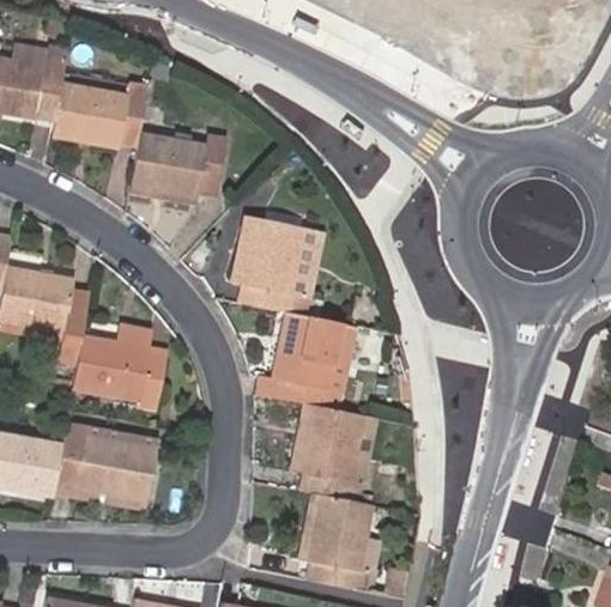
[(72,26),(52,18),(44,41),(60,46),(60,43),(68,46),(72,26)]
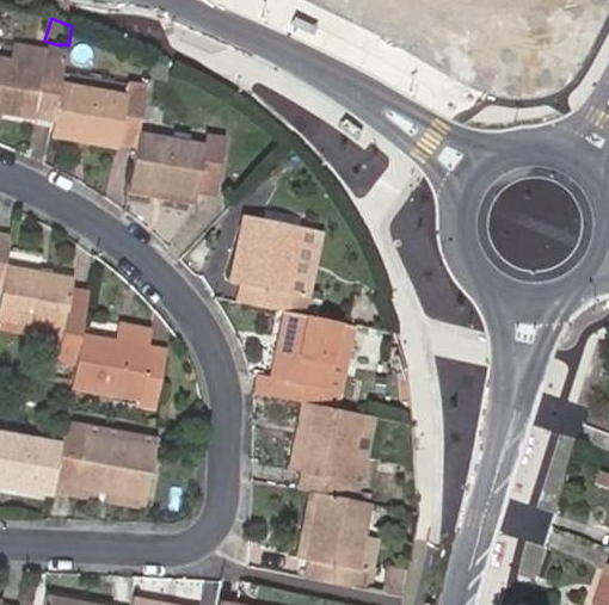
[(61,85),(66,63),(67,54),(48,51),(47,55),(14,50),(12,62),(0,60),(0,115),(36,121),(36,116),(55,121),(61,85)]
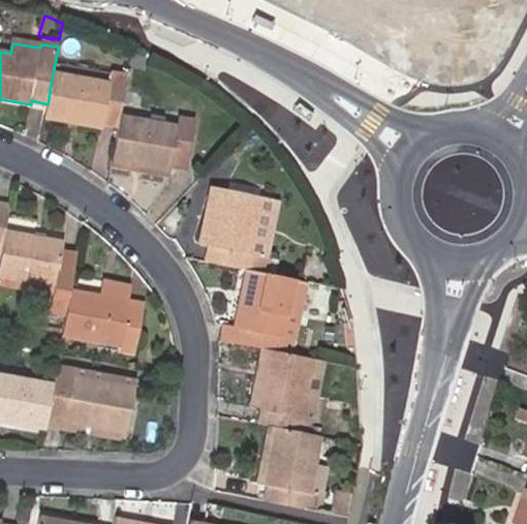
[(121,116),(125,87),(53,73),(48,104),(45,111),(44,118),(118,131),(121,116)]
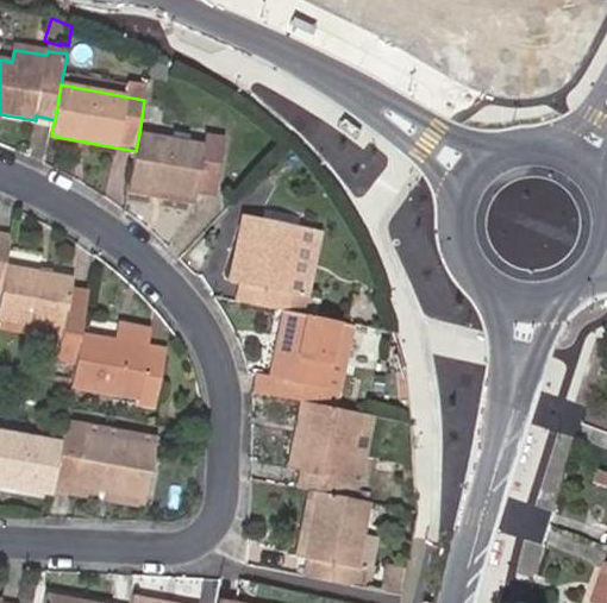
[(36,115),(36,120),(0,114),(0,120),(4,121),(4,118),(36,123),(36,125),(52,127),(55,120),(36,115)]
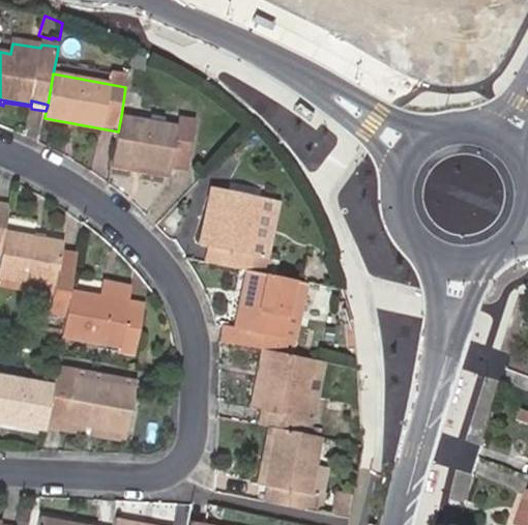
[(118,132),(113,162),(172,173),(174,165),(188,168),(197,121),(181,118),(180,127),(121,116),(118,132)]
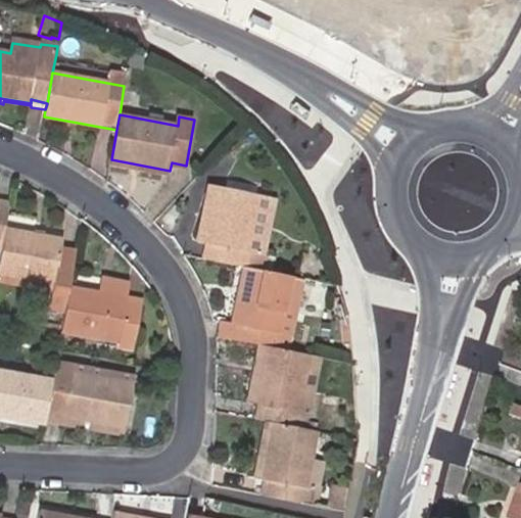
[(170,171),(111,159),(111,166),(169,177),(170,171)]
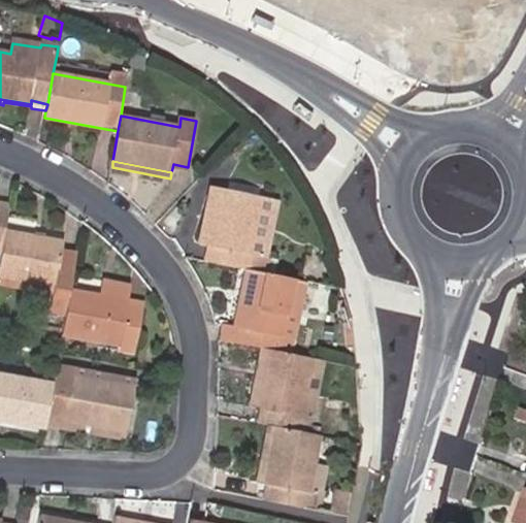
[(208,246),(219,189),(209,186),(199,244),(208,246)]
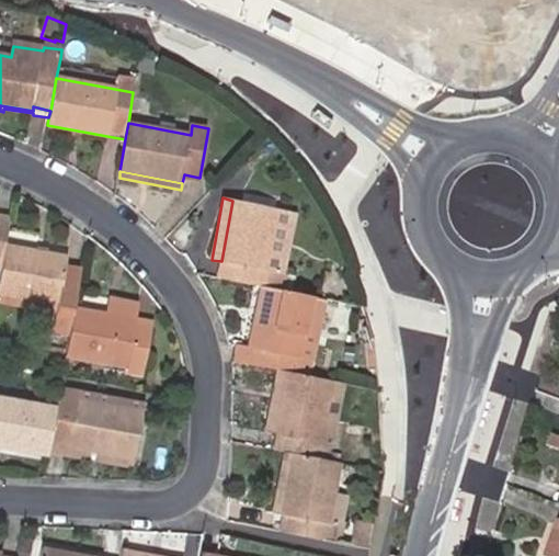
[(224,279),(229,280),(260,285),(267,287),(282,290),(295,292),(298,278),(284,275),(296,212),(232,201),(221,261),(227,262),(224,279)]
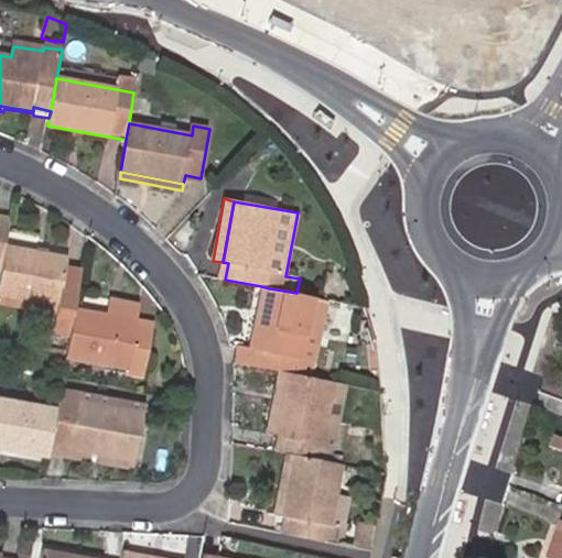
[(6,247),(11,220),(0,218),(0,266),(2,267),(6,247)]
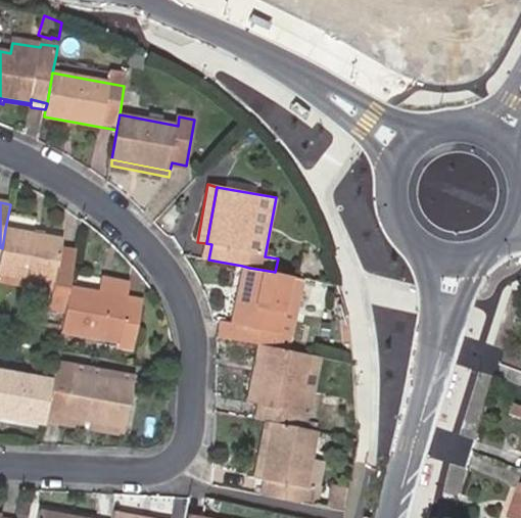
[(2,248),(0,262),(0,272),(54,282),(53,293),(50,310),(66,313),(72,287),(78,252),(60,249),(62,239),(5,229),(2,248)]
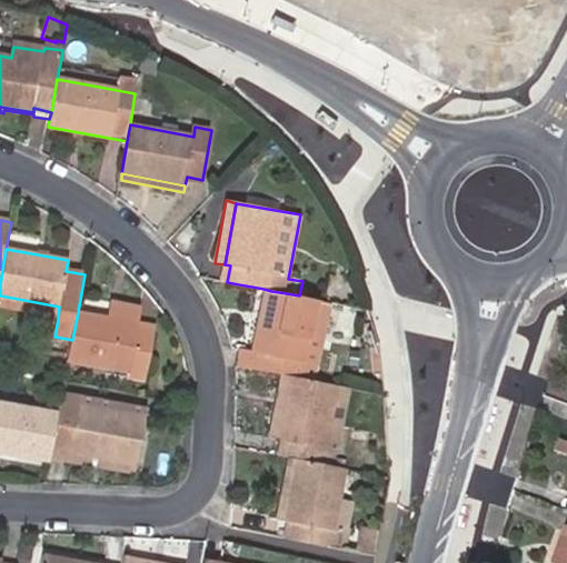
[(331,301),(309,298),(286,293),(271,291),(260,352),(240,348),(237,365),(276,373),(287,375),(296,376),(319,381),(331,301)]
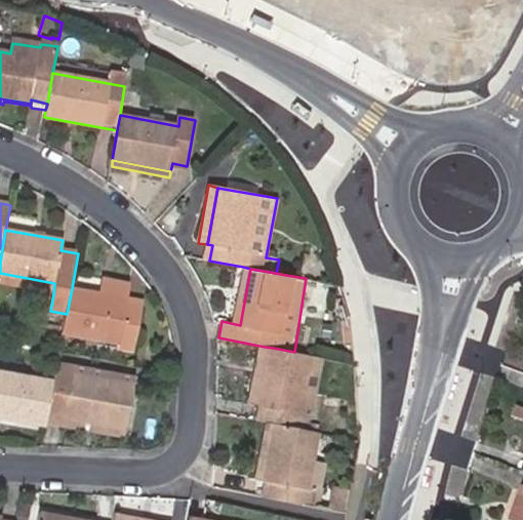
[(54,283),(0,273),(0,284),(53,294),(54,283)]
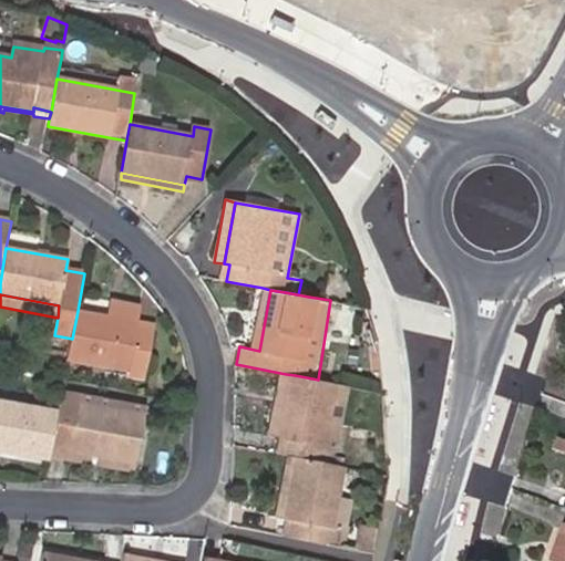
[(111,302),(108,318),(139,324),(141,308),(111,302)]
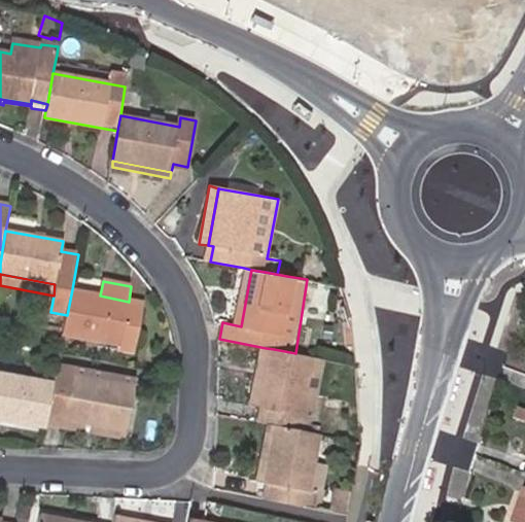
[(67,315),(64,334),(118,344),(117,350),(137,354),(145,311),(128,307),(129,302),(100,296),(72,289),(67,315)]
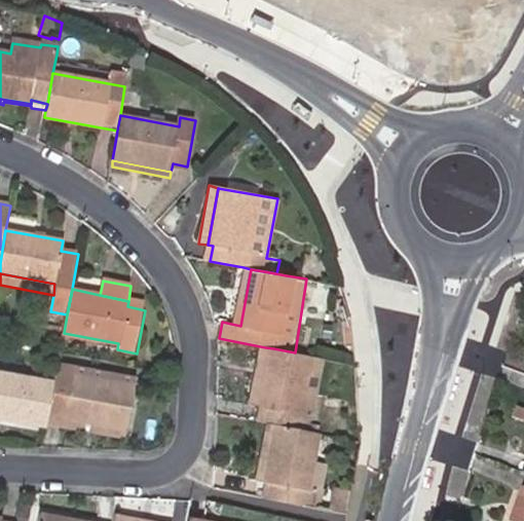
[(147,304),(128,301),(127,306),(145,310),(147,304)]
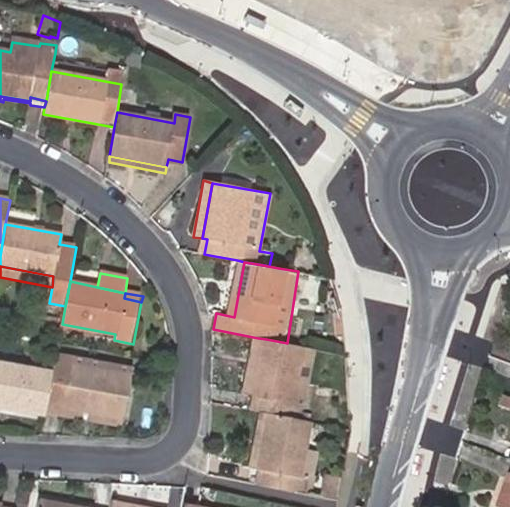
[(238,392),(248,394),(258,338),(248,336),(238,392)]
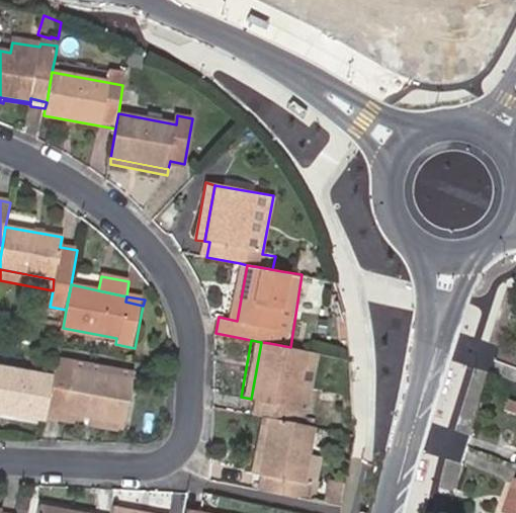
[(302,406),(313,351),(290,347),(269,343),(261,342),(251,399),(256,400),(253,414),(259,415),(268,417),(298,422),(302,406)]
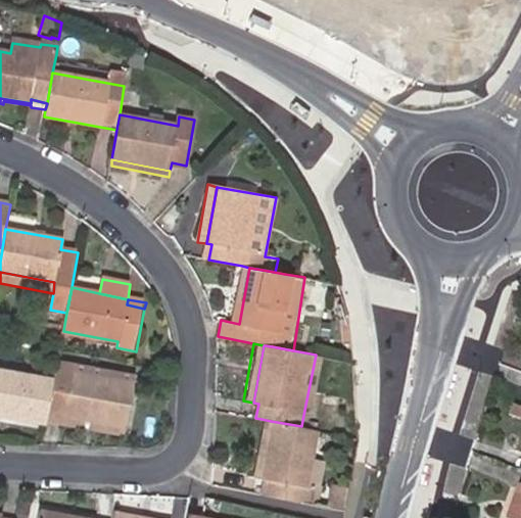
[(57,361),(56,370),(129,383),(130,375),(57,361)]
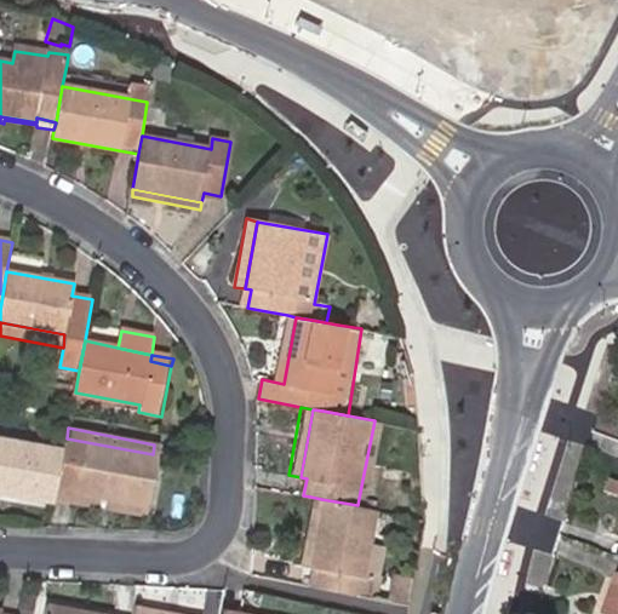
[(67,439),(63,453),(58,483),(76,488),(75,494),(142,506),(153,454),(67,439)]
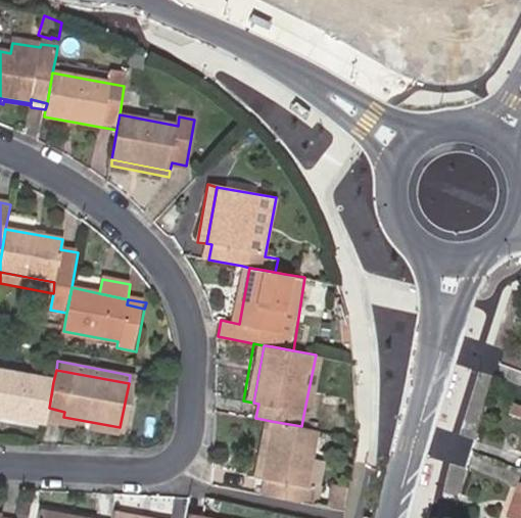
[(53,382),(0,372),(0,417),(46,425),(47,420),(49,408),(53,382)]
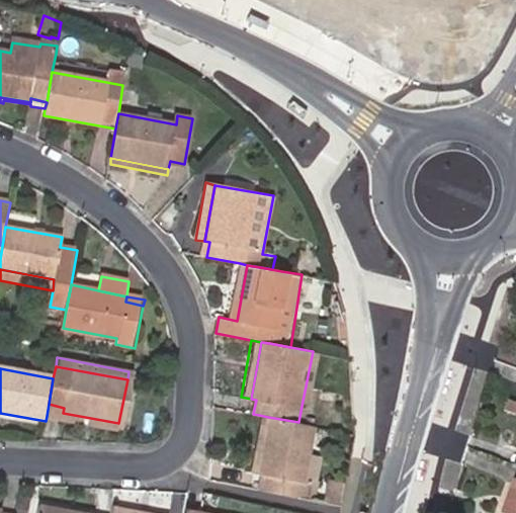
[(63,413),(64,408),(49,404),(47,416),(117,430),(118,423),(63,413)]
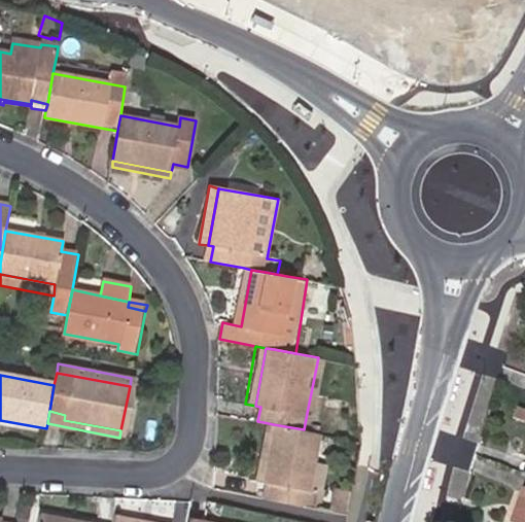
[(304,429),(318,431),(321,416),(307,413),(304,429)]
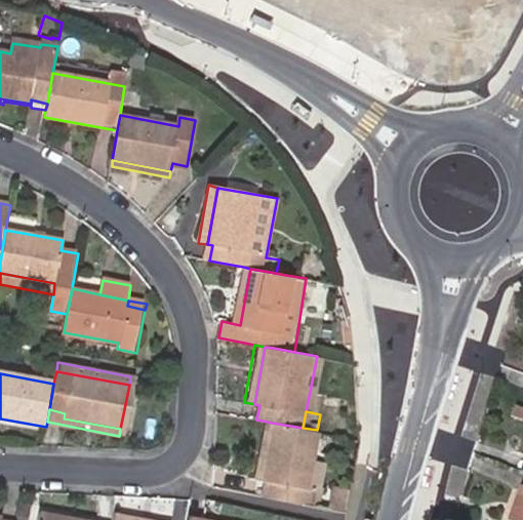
[(251,478),(262,479),(272,423),(263,421),(251,478)]
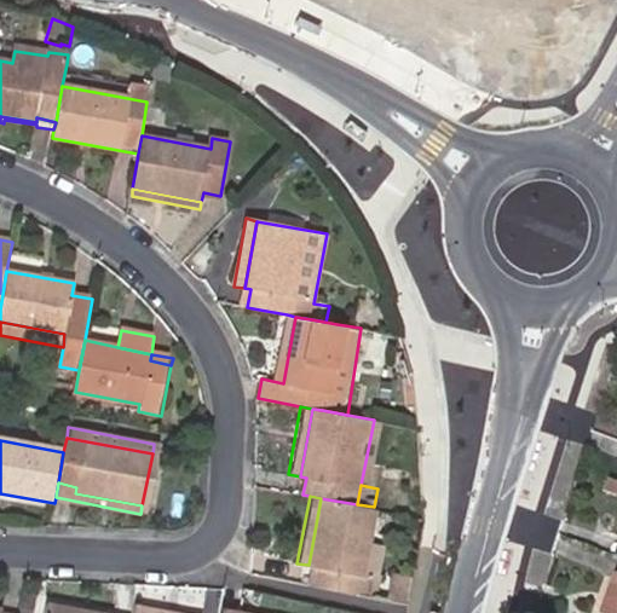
[(369,539),(374,507),(357,504),(321,498),(309,565),(315,567),(312,585),(370,595),(374,576),(363,573),(369,539)]
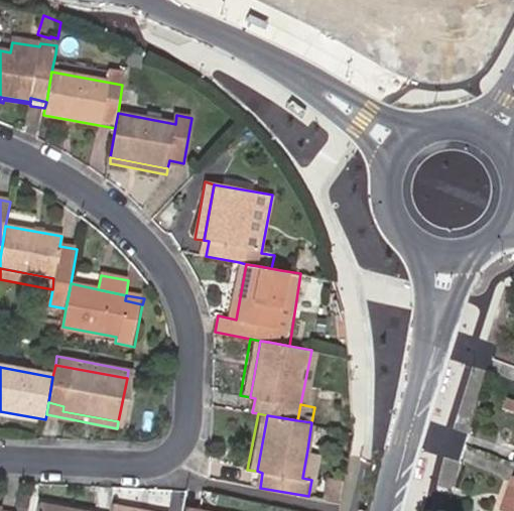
[(308,496),(311,497),(319,452),(307,450),(302,478),(311,480),(308,496)]
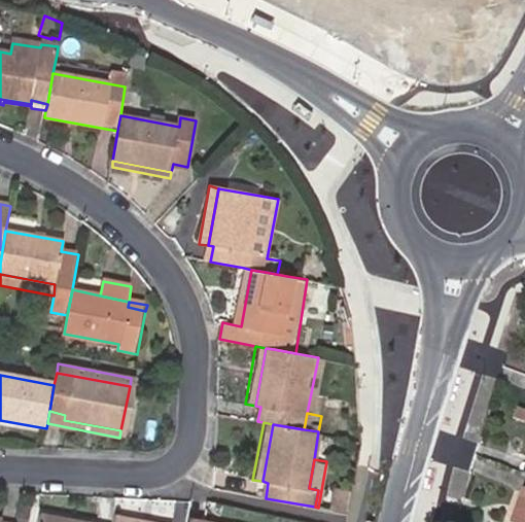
[(331,510),(349,512),(352,490),(336,487),(331,510)]
